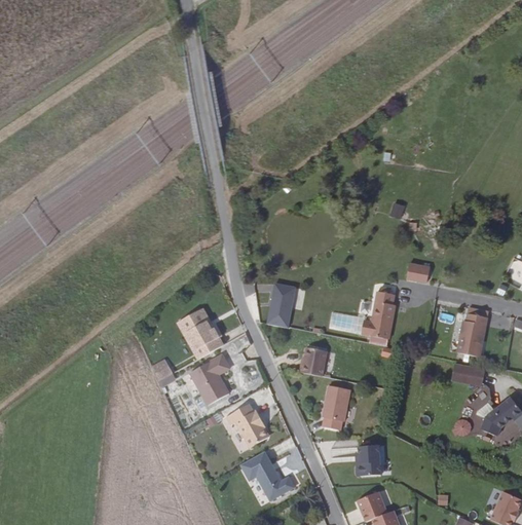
[(385,214),(396,218),(401,205),(390,201),(385,214)]
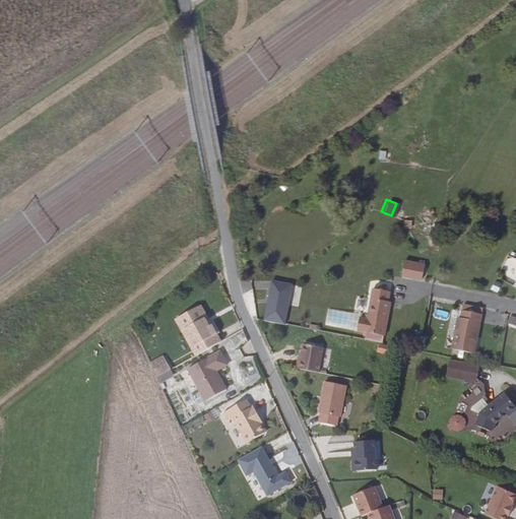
[(427,277),(430,262),(410,258),(407,273),(427,277)]
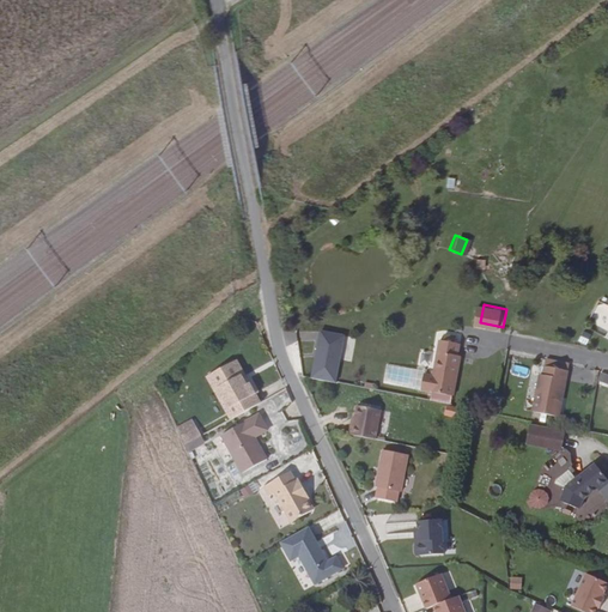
[(589,325),(605,328),(607,309),(607,307),(594,304),(589,325)]
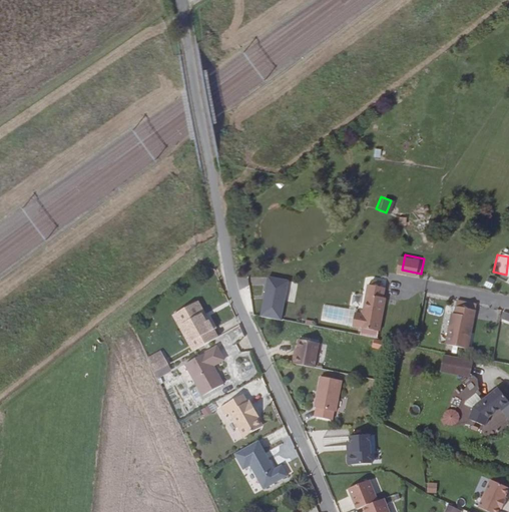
[(362,326),(361,333),(379,336),(380,329),(381,330),(386,296),(383,295),(384,287),(380,286),(381,280),(373,279),(372,284),(368,283),(363,312),(355,311),(353,324),(362,326)]
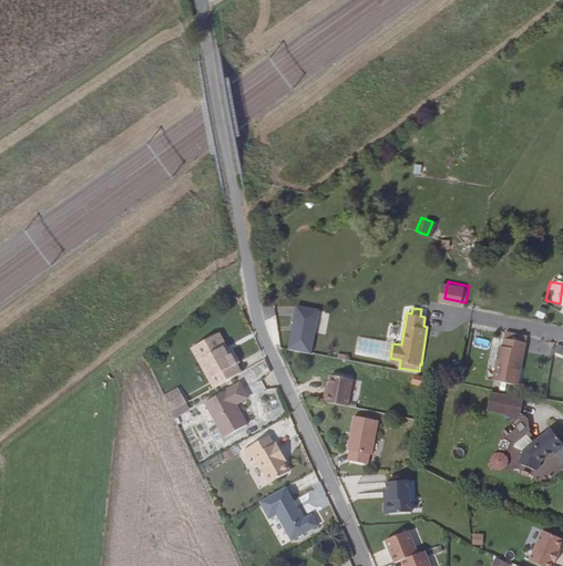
[(195,341),(215,383),(236,373),(232,366),(234,363),(228,353),(224,356),(219,346),(222,346),(215,332),(195,341)]
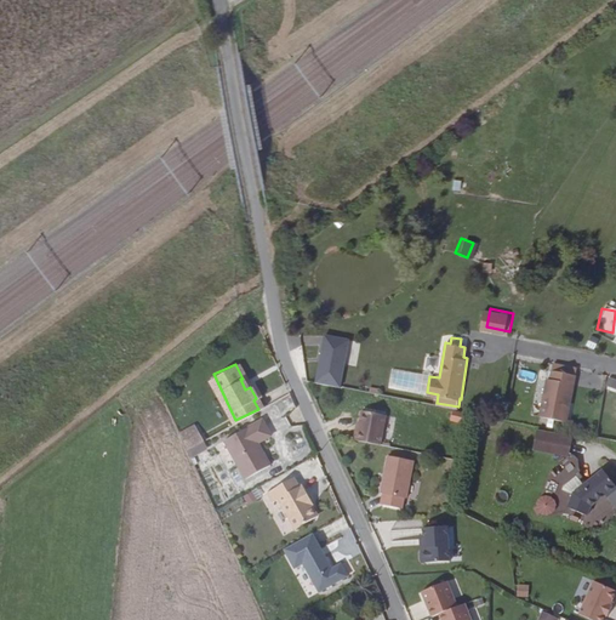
[(552,369),(549,379),(546,379),(540,415),(566,420),(575,374),(552,369)]
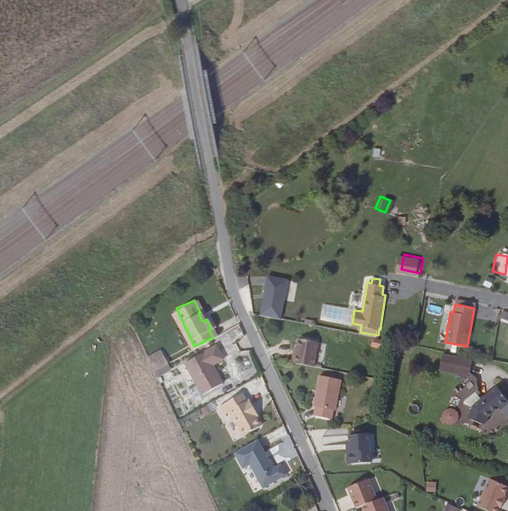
[(507,313),(497,311),(495,320),(507,322),(507,317),(507,313)]
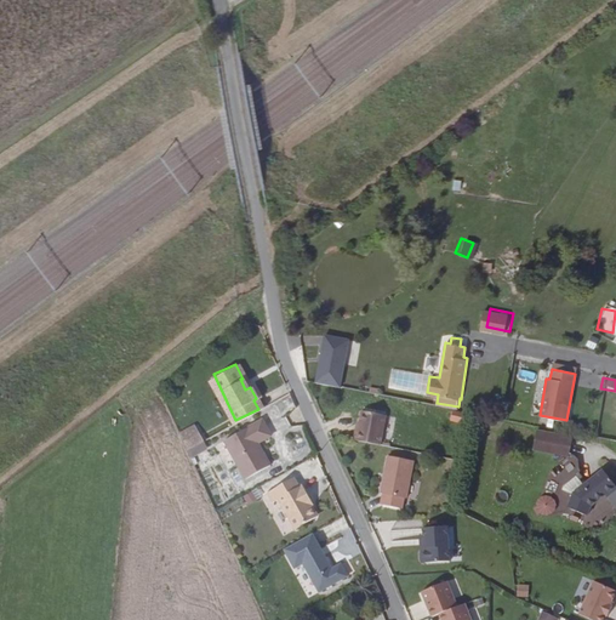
[(360,426),(358,426),(357,438),(381,443),(386,411),(364,408),(360,426)]
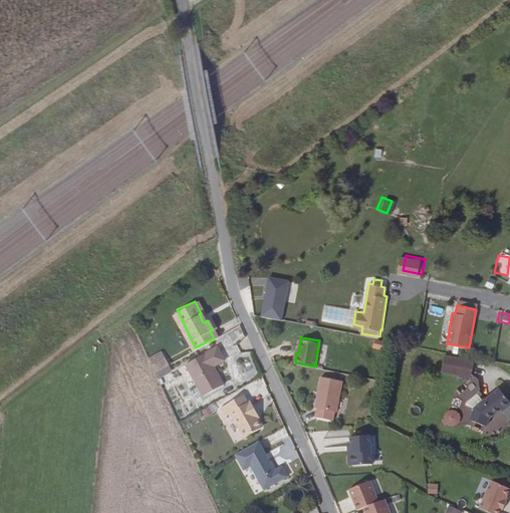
[(379,350),(381,341),(370,339),(368,348),(379,350)]
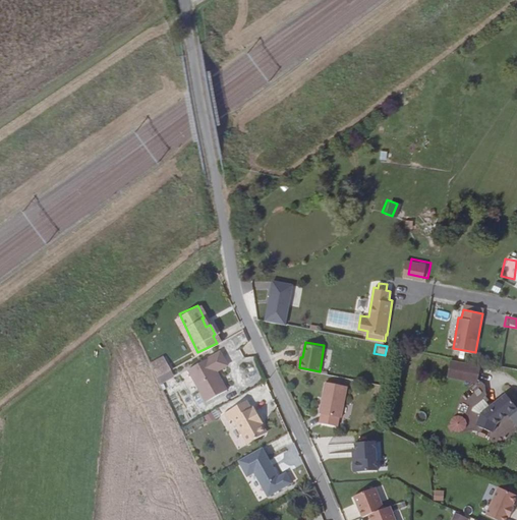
[(225,360),(220,349),(186,364),(203,399),(224,388),(214,366),(225,360)]
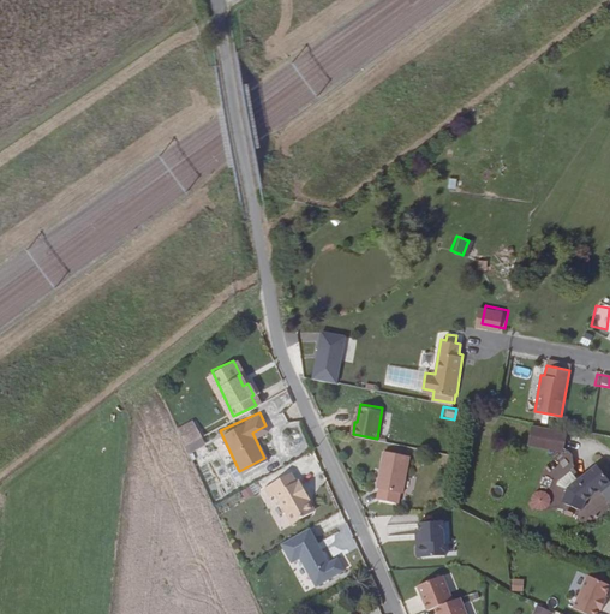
[(191,416),(175,423),(179,431),(195,423),(191,416)]
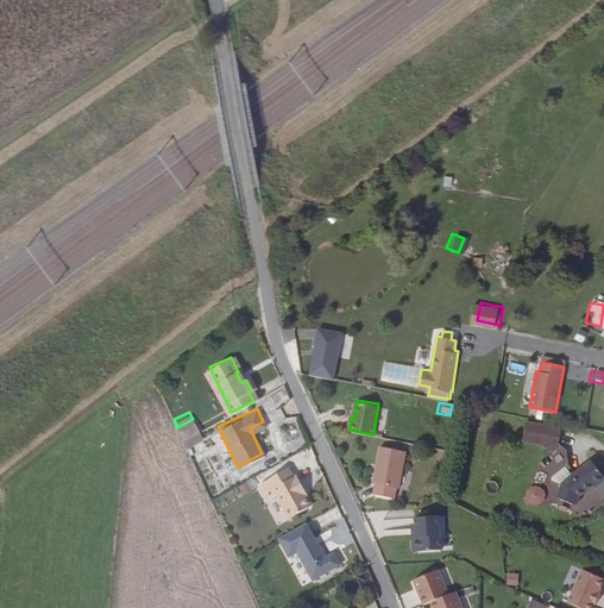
[(193,419),(177,427),(181,436),(197,427),(193,419)]
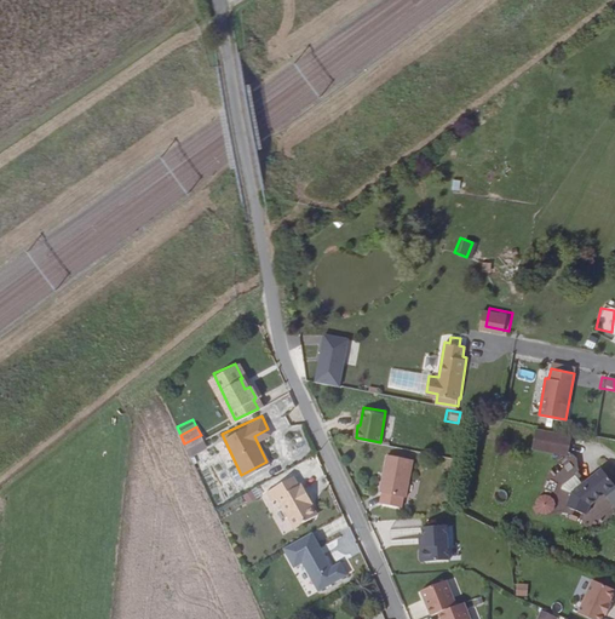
[(534,429),(530,447),(567,454),(572,436),(534,429)]
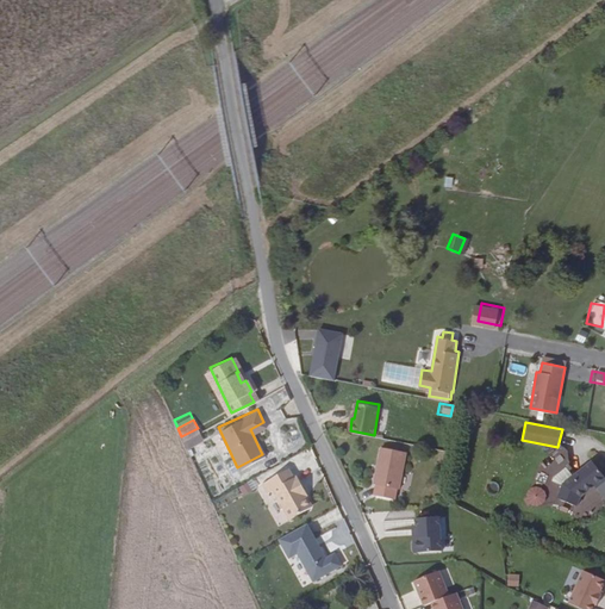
[(399,485),(406,451),(381,446),(375,479),(378,480),(375,492),(394,496),(397,485),(399,485)]
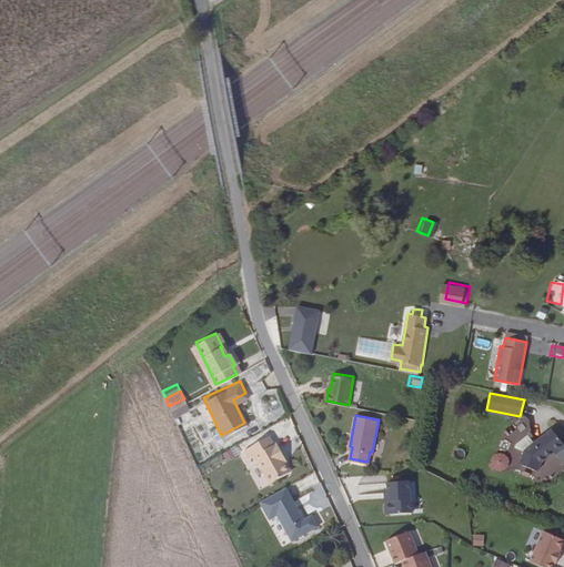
[(555,453),(563,445),(563,444),(551,429),(550,427),(536,439),(533,443),(529,436),(521,443),(525,451),(519,461),(535,467),(552,451),(555,453)]
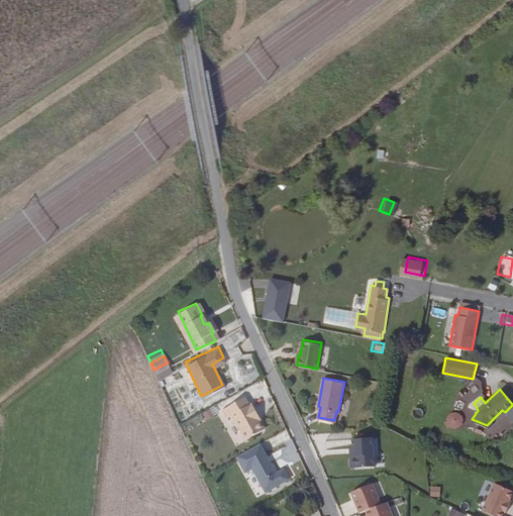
[(242,397),(219,408),(222,416),(227,414),(239,439),(257,431),(259,428),(257,423),(252,422),(257,420),(248,404),(246,405),(242,397)]
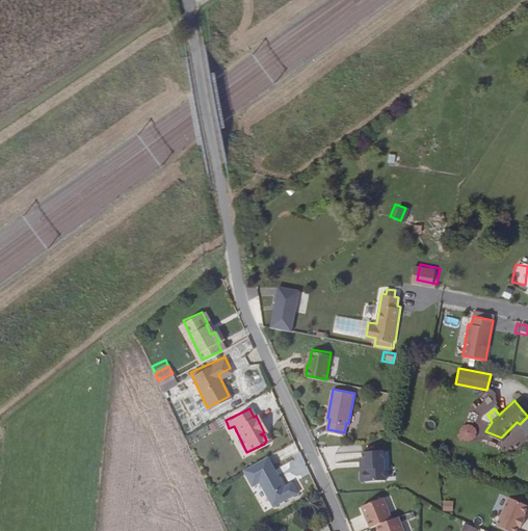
[(216,418),(204,424),(208,432),(220,426),(216,418)]
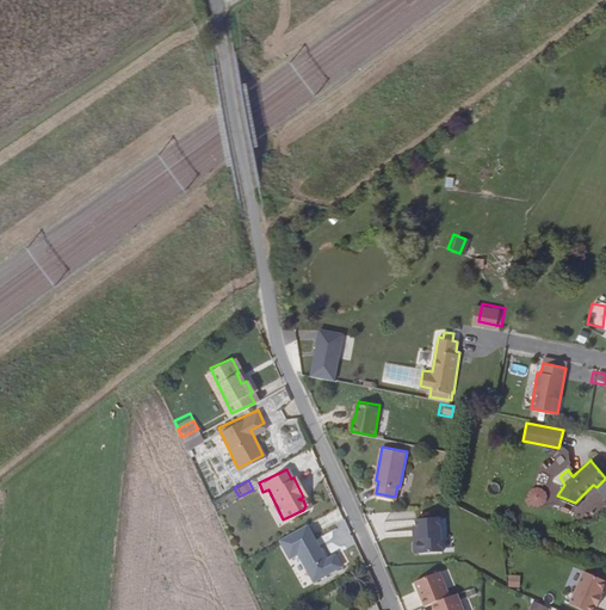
[(520,500),(535,510),(544,494),(530,485),(520,500)]
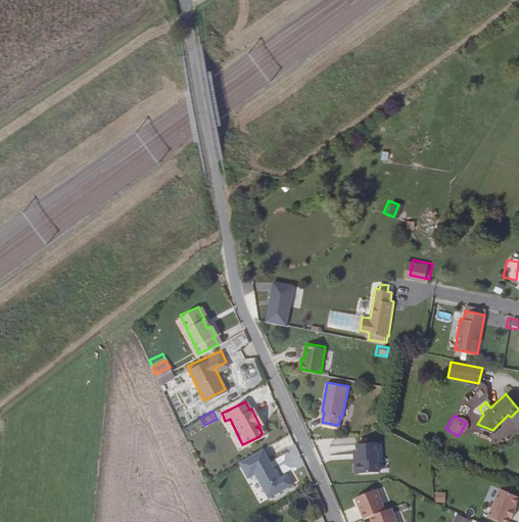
[(377,443),(357,444),(358,462),(355,464),(355,470),(358,472),(378,471),(377,443)]
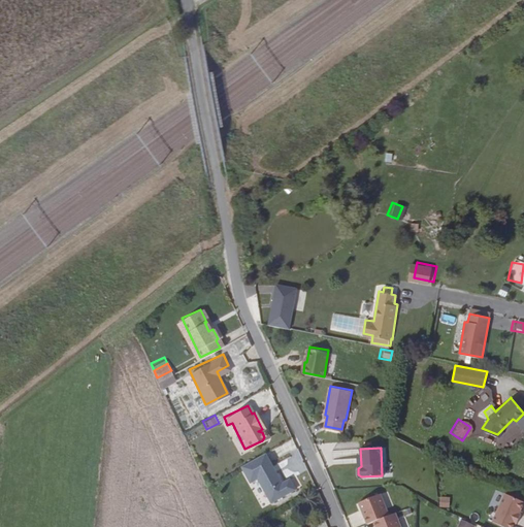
[(268,500),(293,489),(288,479),(280,483),(265,451),(240,462),(249,480),(256,475),(268,500)]
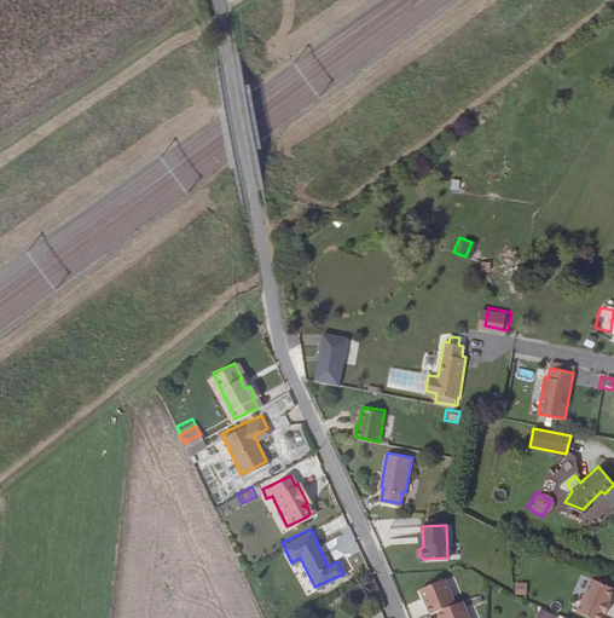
[(606,600),(612,587),(589,576),(573,610),(592,617),(596,617),(600,611),(602,612),(607,601),(606,600)]
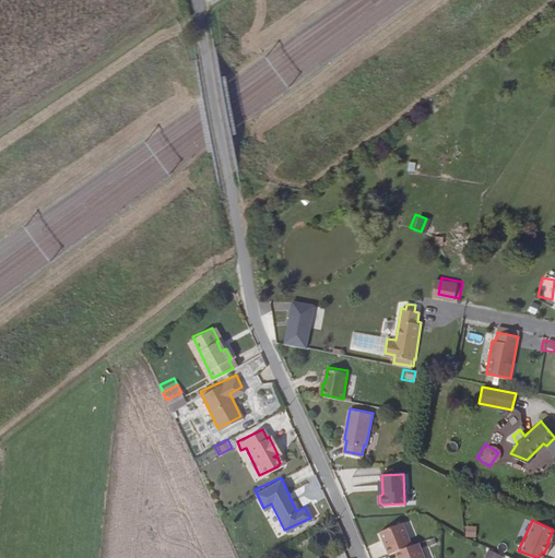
[(404,522),(379,532),(388,555),(396,551),(413,545),(404,522)]
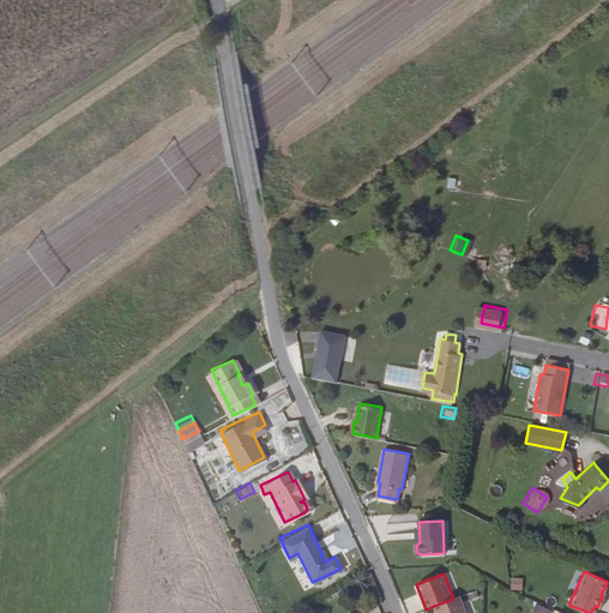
[(517,590),(518,578),(507,577),(506,589),(517,590)]
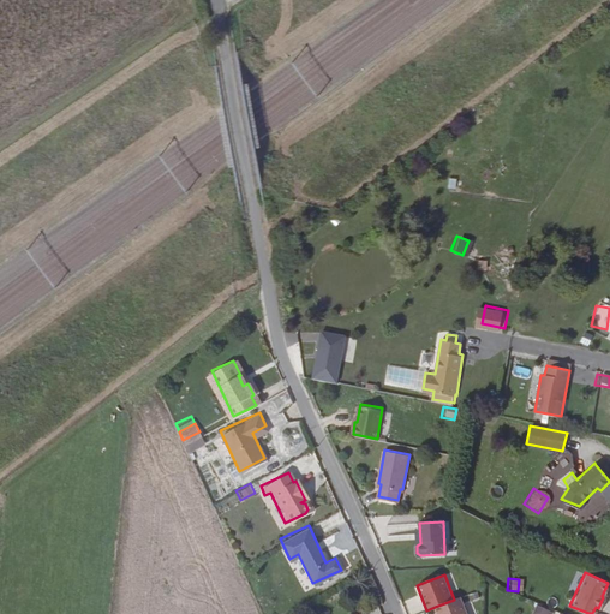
[(454,600),(435,607),(436,613),(467,613),(462,596),(454,600)]
